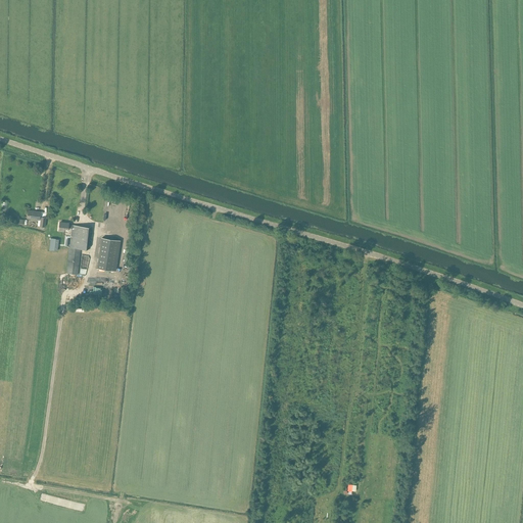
[(38,226),(45,227),(46,212),(29,210),(28,219),(38,220),(38,226)]
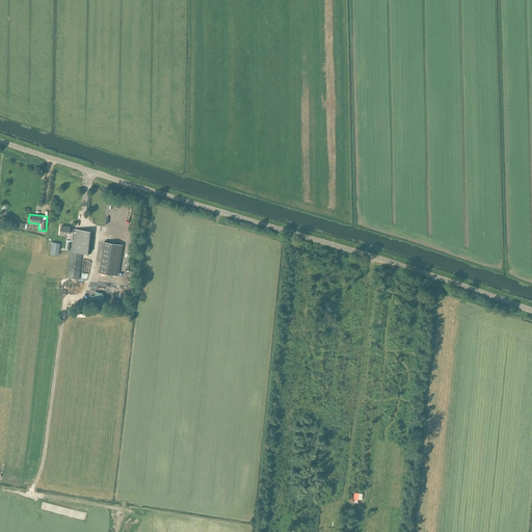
[(56,220),(54,234),(63,235),(63,234),(72,235),(72,228),(64,227),(65,221),(56,220)]
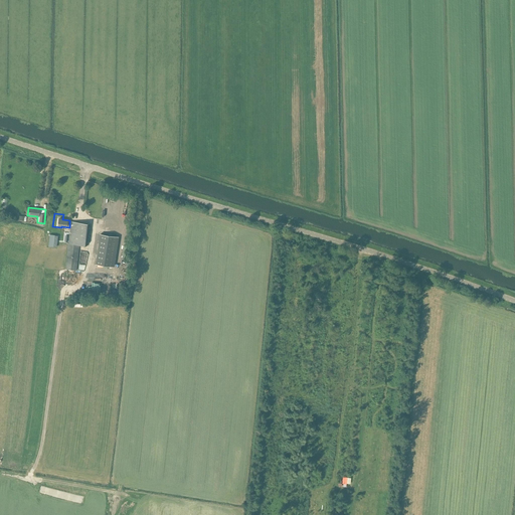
[(70,221),(65,269),(75,270),(78,244),(87,245),(89,223),(70,221)]
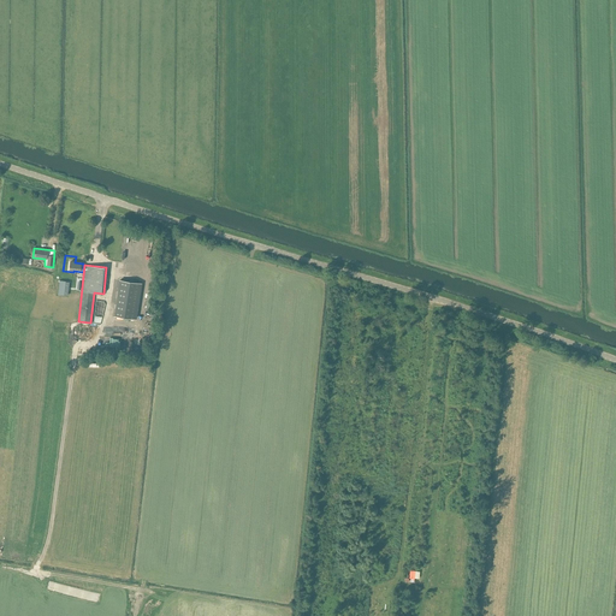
[(137,320),(142,284),(120,280),(114,317),(137,320)]
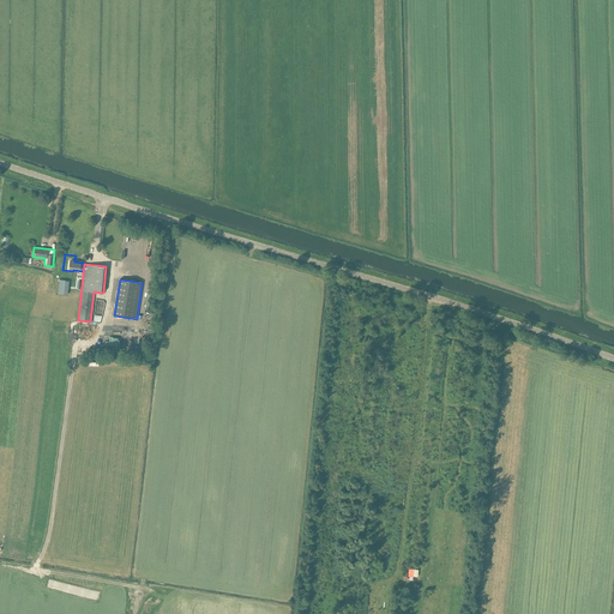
[(94,324),(100,324),(106,304),(104,300),(102,300),(102,302),(100,302),(100,300),(96,300),(94,324)]
